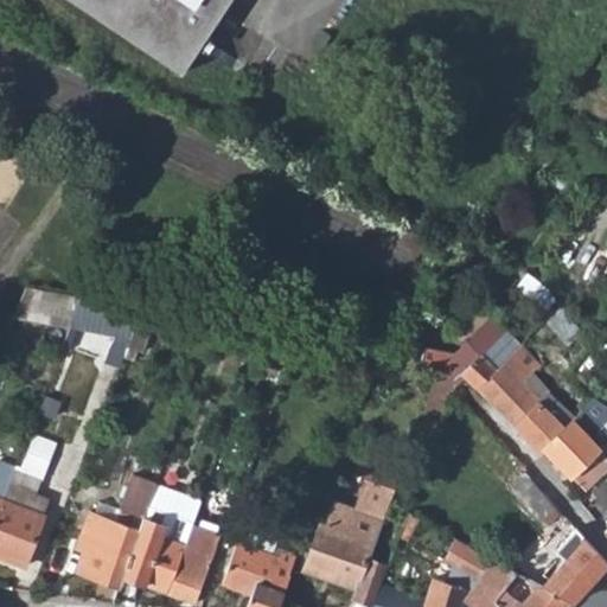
[(72,0),(183,74),(205,40),(230,0),(72,0)]
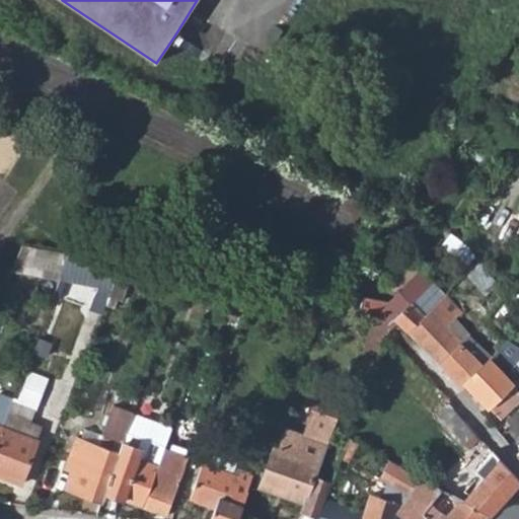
[(432,227),(426,238),(466,268),(473,260),(457,245),(432,227)]
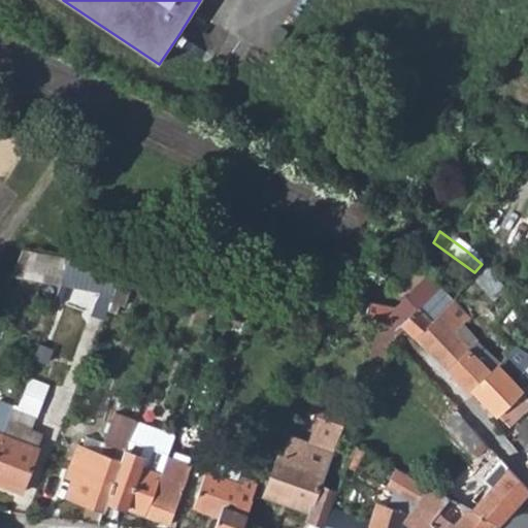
[(24,250),(13,274),(64,285),(74,260),(24,250)]
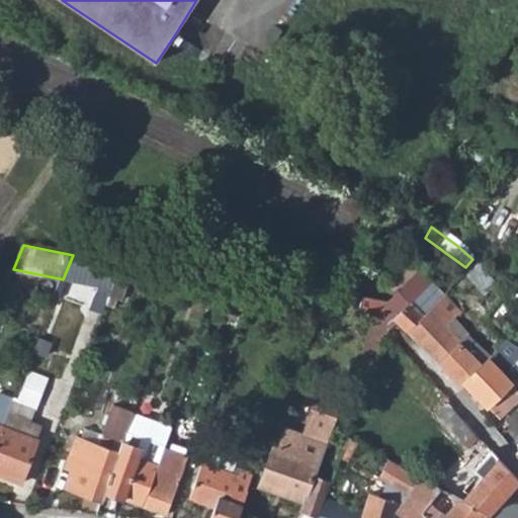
[(73,255),(63,279),(100,286),(90,311),(103,317),(106,308),(111,295),(124,264),(73,255)]
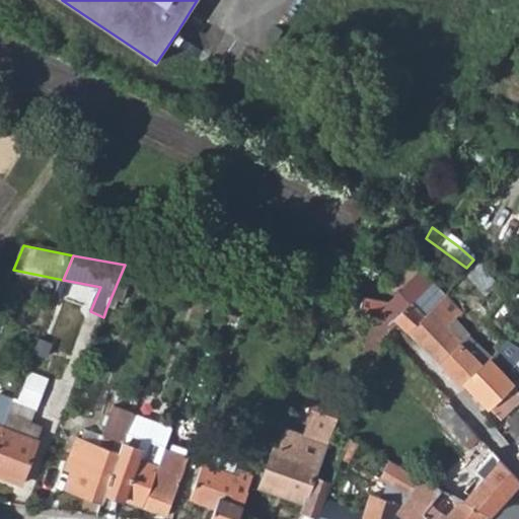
[(112,296),(106,308),(115,311),(121,298),(126,301),(140,268),(125,265),(112,296)]
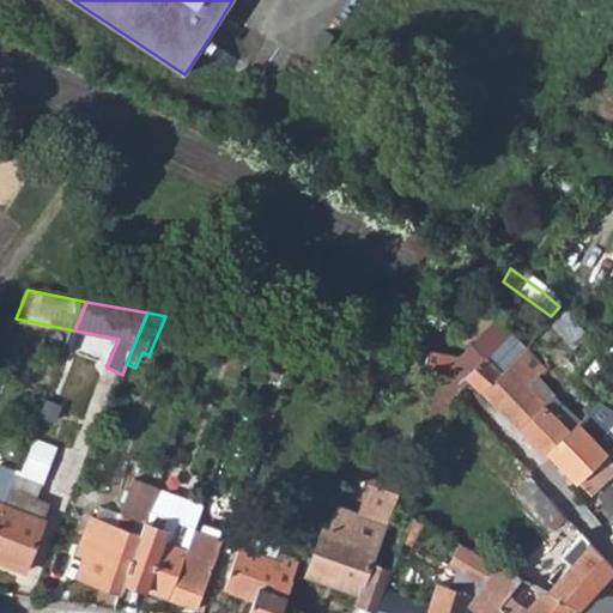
[(565,313),(553,327),(575,345),(569,353),(575,358),(571,366),(578,371),(595,345),(565,313)]
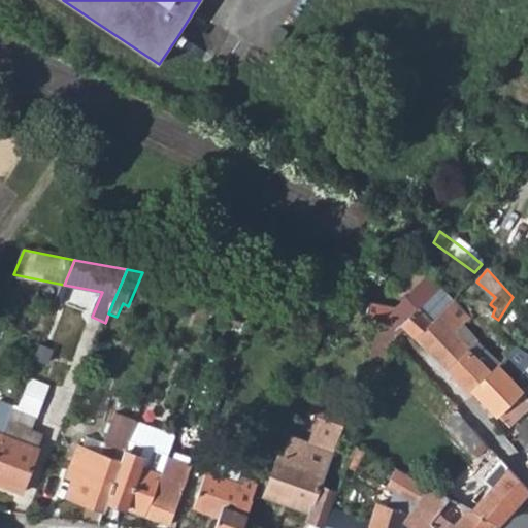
[(383,305),(380,319),(387,321),(392,322),(398,325),(444,370),(467,350),(451,333),(468,319),(439,289),(411,312),(383,305)]
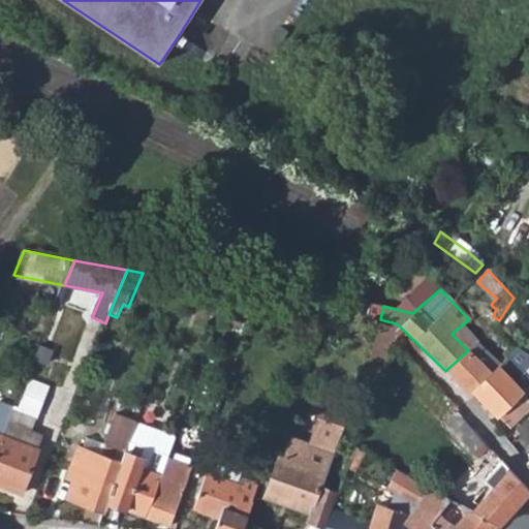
[(387,321),(377,349),(392,355),(399,334),(393,322),(387,321)]
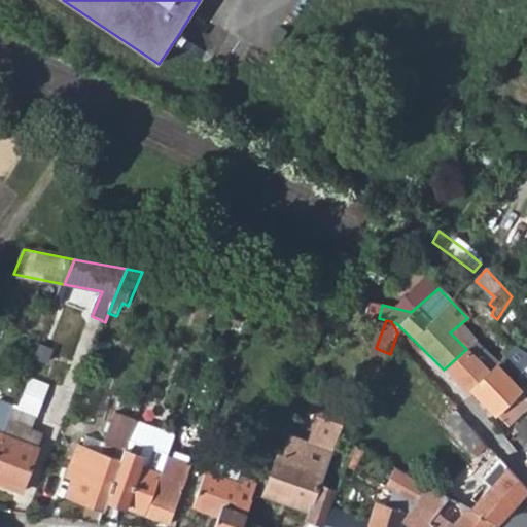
[(473,342),(466,349),(489,375),(496,365),(473,342)]
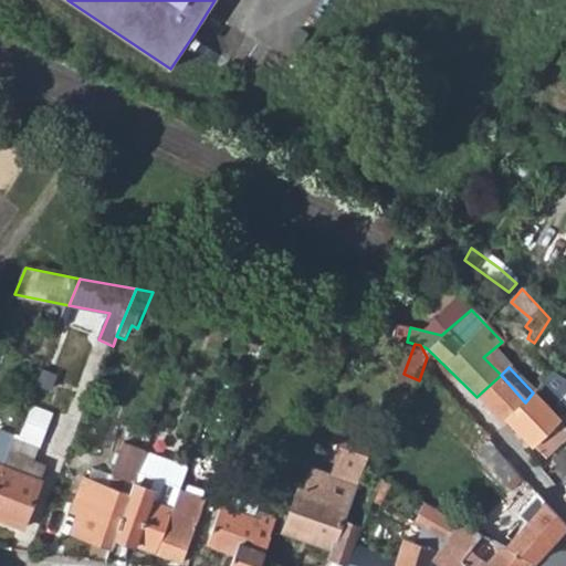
[(525,402),(507,420),(543,458),(565,438),(565,428),(562,425),(565,419),(565,415),(564,412),(565,410),(565,379),(551,369),(533,392),(525,402)]
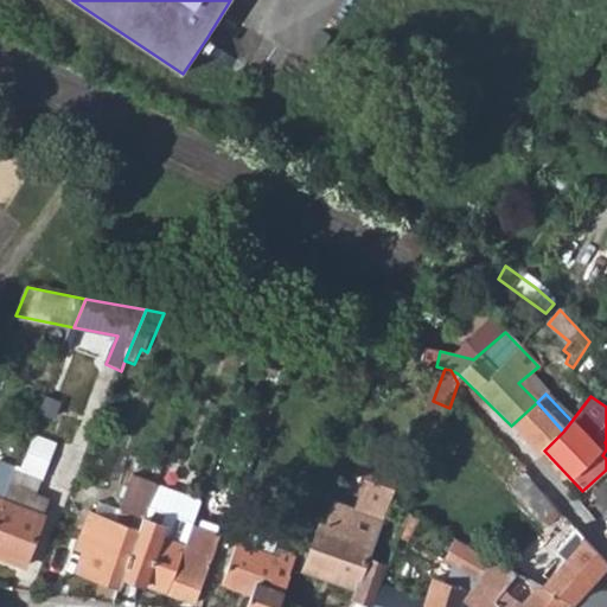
[(537,402),(511,426),(538,455),(544,451),(563,432),(537,402)]
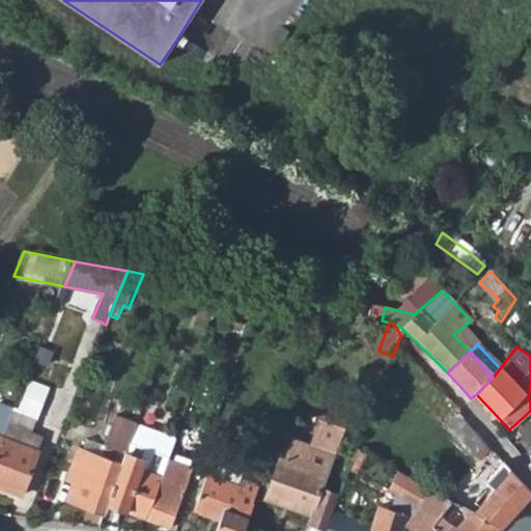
[(8,425),(3,438),(37,451),(47,429),(35,424),(51,386),(32,379),(18,411),(15,410),(8,425)]
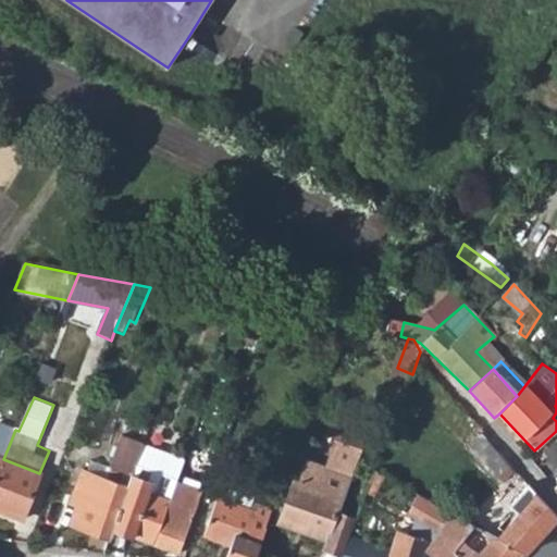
[(295,479),(281,514),(306,523),(302,532),(325,541),(322,548),(341,556),(348,536),(355,520),(336,512),(362,444),(339,435),(327,468),(309,460),(300,482),(295,479)]
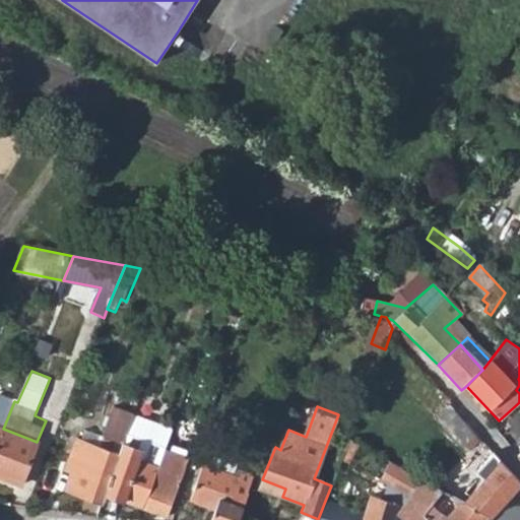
[(77,439),(65,472),(71,475),(65,493),(100,505),(104,496),(119,455),(122,445),(125,436),(133,416),(133,414),(116,408),(105,440),(100,438),(96,447),(81,441),(77,439)]
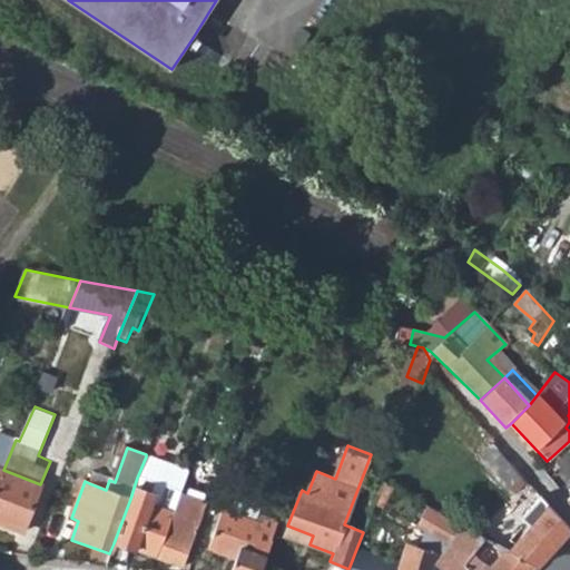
[(137,478),(134,488),(155,497),(151,503),(172,511),(186,471),(146,457),(137,478)]
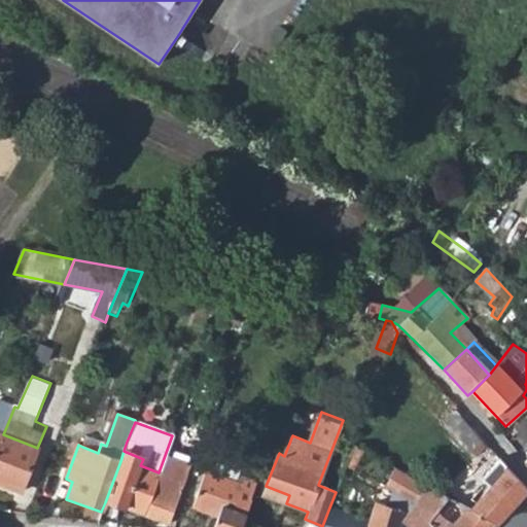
[(3,434),(0,441),(0,485),(18,493),(37,448),(3,434)]
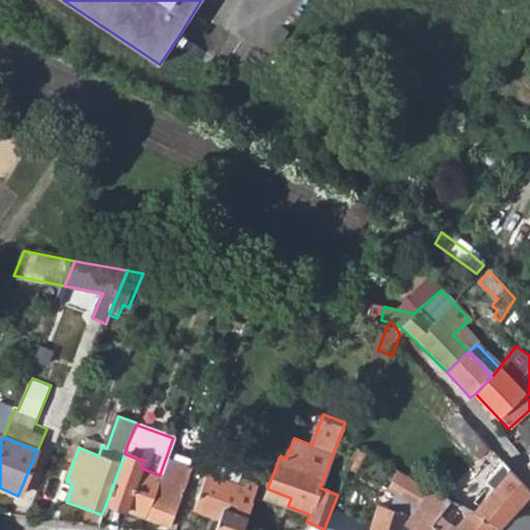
[(87,441),(83,449),(98,455),(101,446),(87,441)]
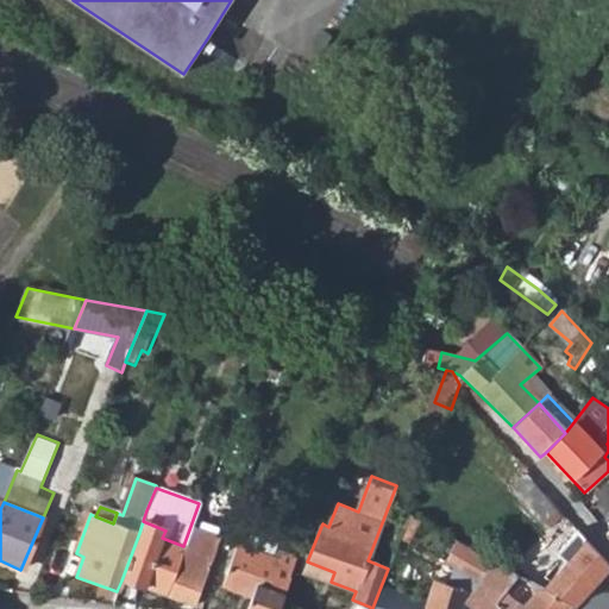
[(139,533),(121,581),(164,597),(183,546),(162,538),(165,531),(143,521),(139,533)]
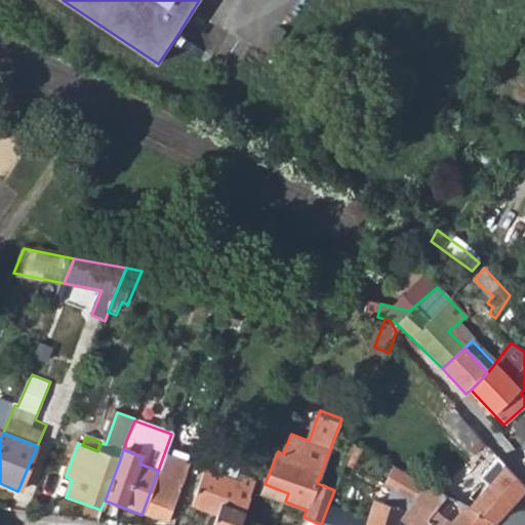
[(173,451),(170,457),(185,462),(187,456),(173,451)]
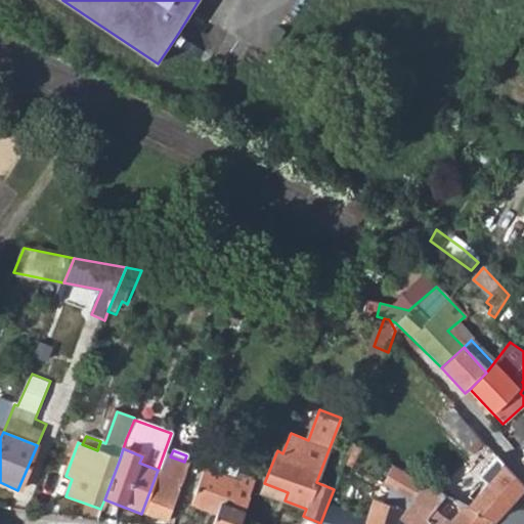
[(158,470),(141,514),(167,522),(172,507),(167,505),(174,487),(178,489),(188,463),(184,462),(170,456),(164,472),(158,470)]
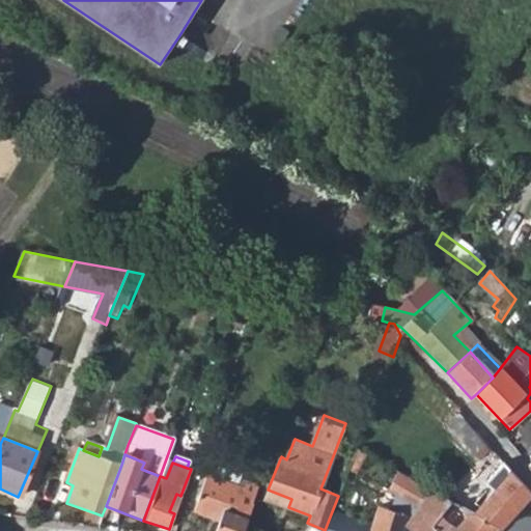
[(491,490),(468,511),(499,528),(530,493),(503,463),(483,480),(491,490)]
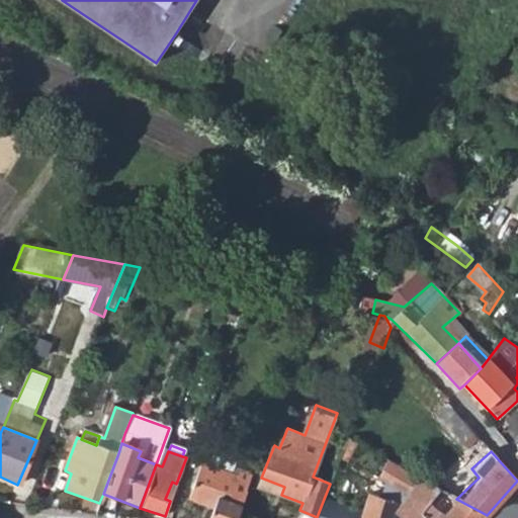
[(212,452),(206,466),(231,475),(236,461),(212,452)]
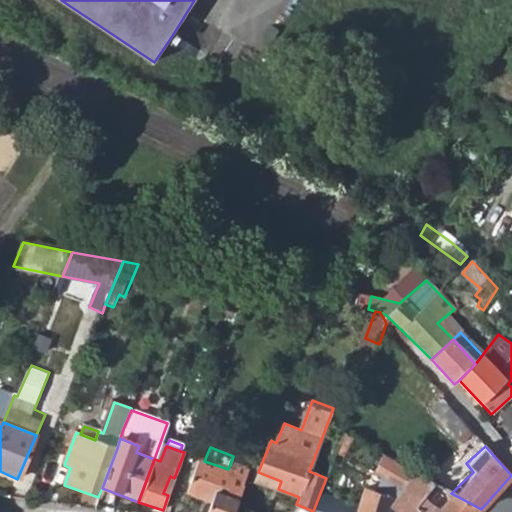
[(356,511),(387,511),(390,507),(392,505),(395,500),(417,474),(384,455),(365,487),(358,508),(356,511)]
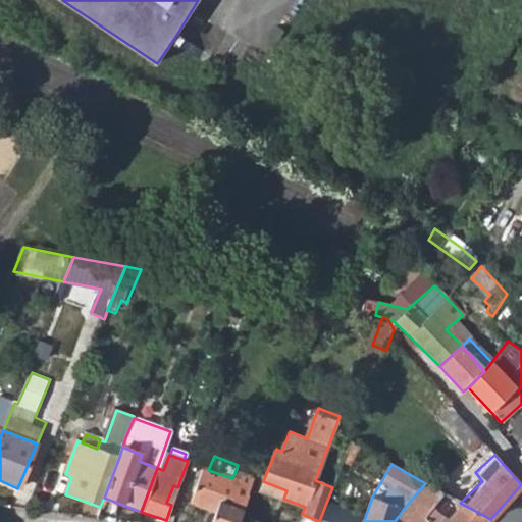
[(202,468),(188,502),(214,513),(210,521),(235,521),(246,496),(252,478),(242,474),(239,481),(232,478),(208,470),(202,468)]
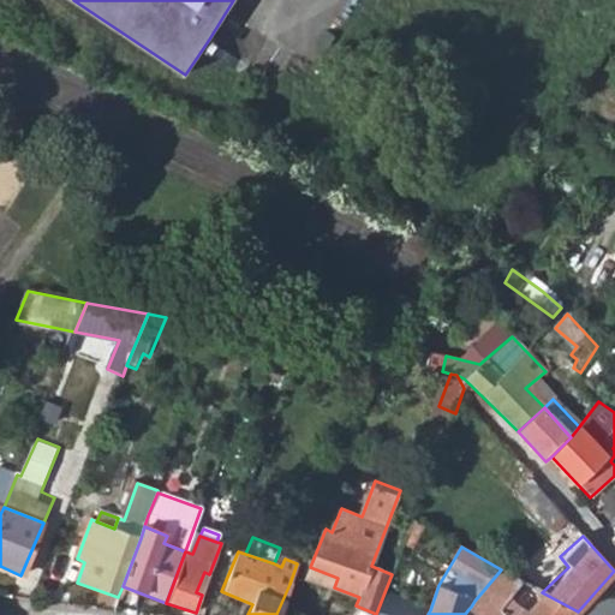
[(310,567),(308,577),(334,587),(338,578),(310,567)]
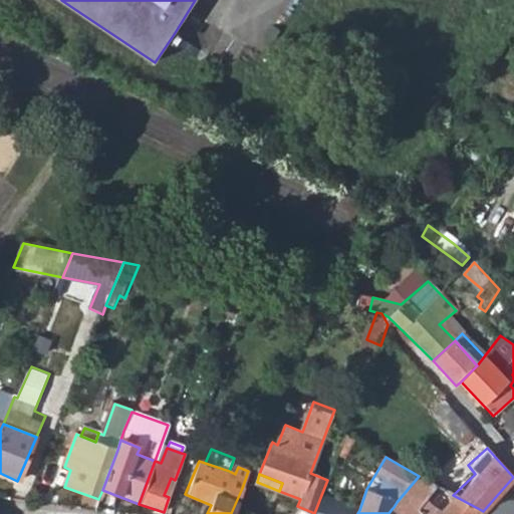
[(397,502),(394,507),(407,513),(424,513),(428,512),(431,513),(480,513),(483,511),(453,495),(419,476),(397,502)]
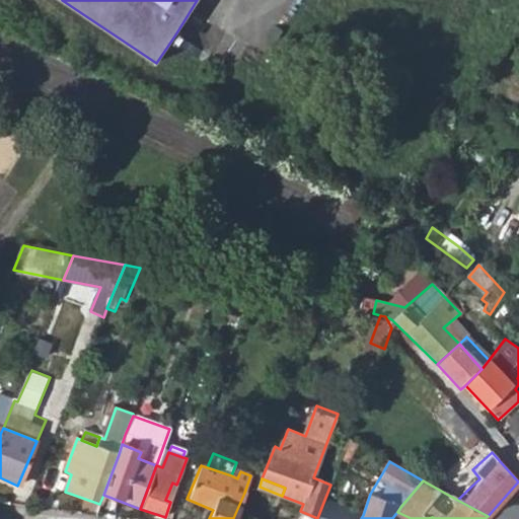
[(317,518),(316,518),(361,518),(363,515),(324,500),(317,518)]
